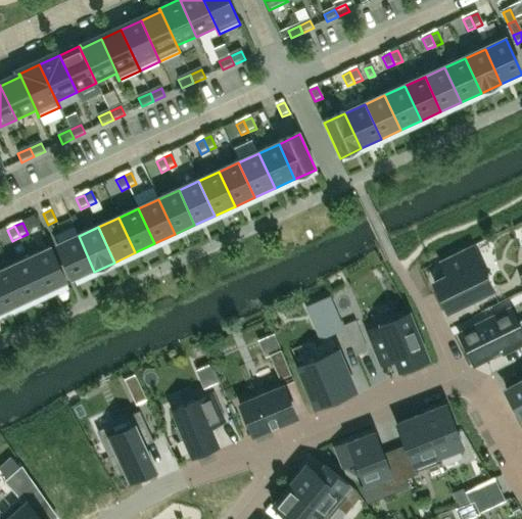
[(79,236),(57,246),(74,281),(94,272),(79,236)]
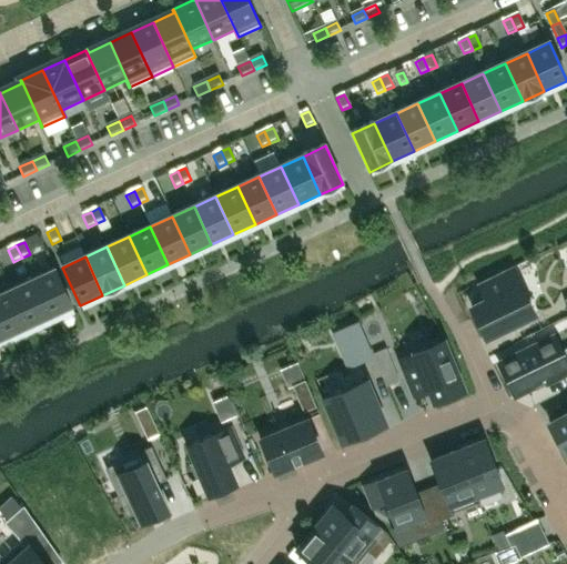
[(50,319),(72,309),(56,271),(32,281),(50,319)]
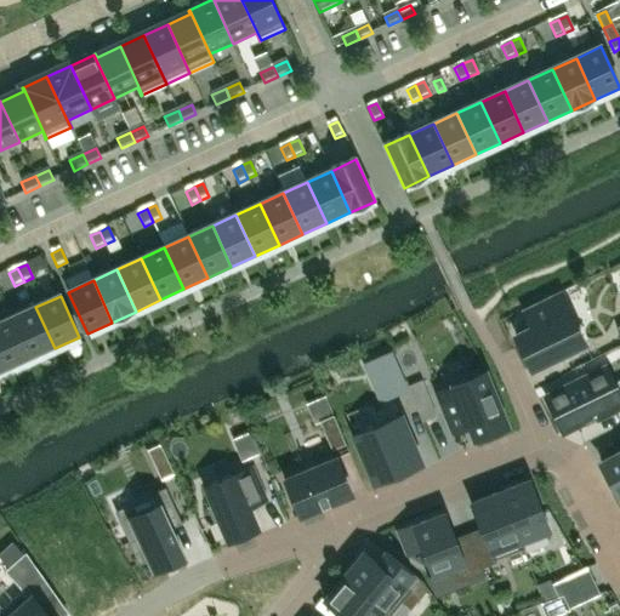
[(561,297),(525,315),(533,330),(516,338),(533,371),(585,346),(561,297)]
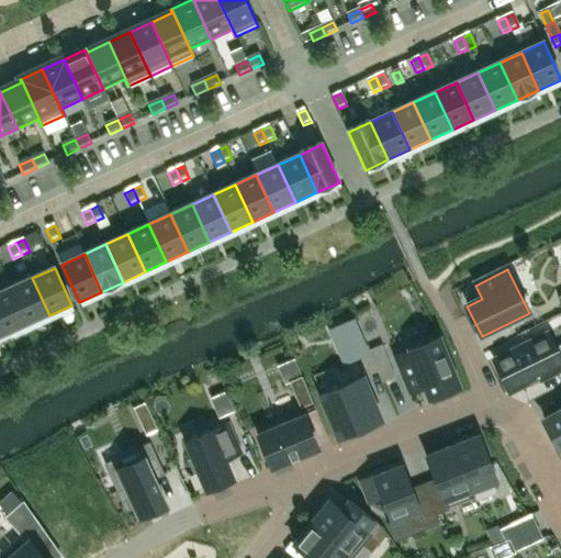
[(27,326),(49,315),(32,278),(10,288),(27,326)]
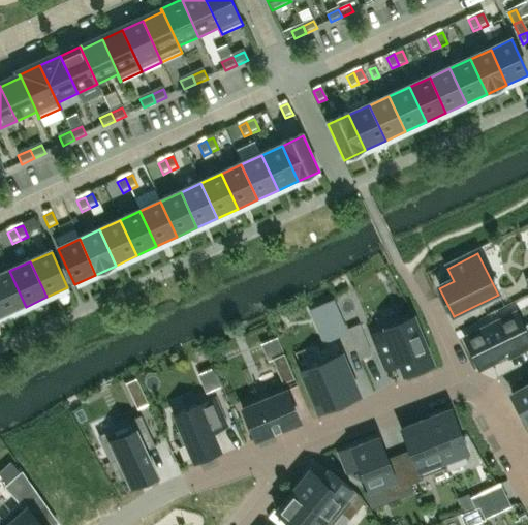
[(0,303),(6,316),(26,307),(9,271),(0,275),(0,303)]
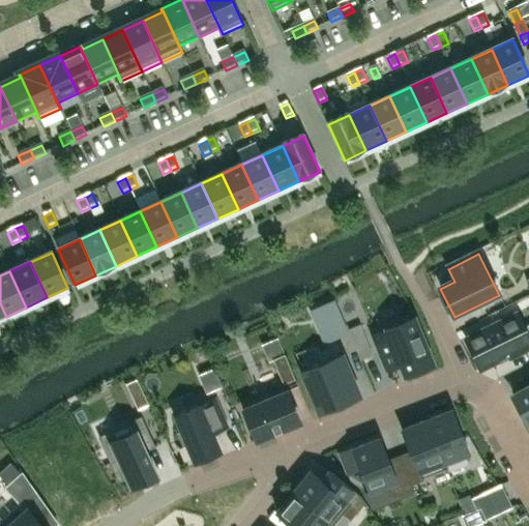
[(334,305),(313,316),(318,327),(340,317),(334,305)]
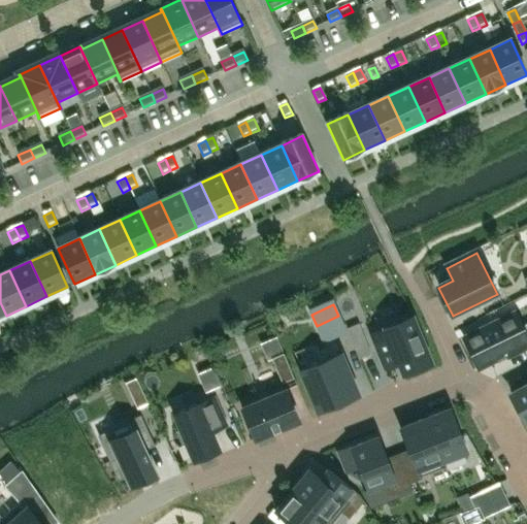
[(498,362),(504,359),(505,361),(526,351),(526,339),(515,315),(464,340),(480,371),(497,362),(498,364),(499,364),(498,362)]
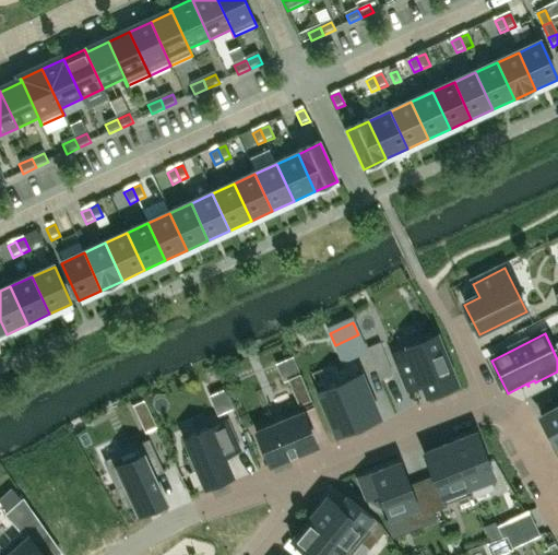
[(408,352),(394,357),(407,392),(422,386),(427,398),(458,386),(438,338),(407,350),(408,352)]
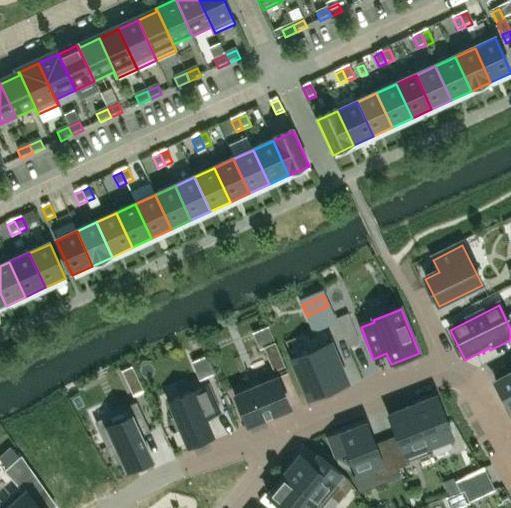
[(348,318),(338,322),(342,332),(348,330),(351,324),(348,318)]
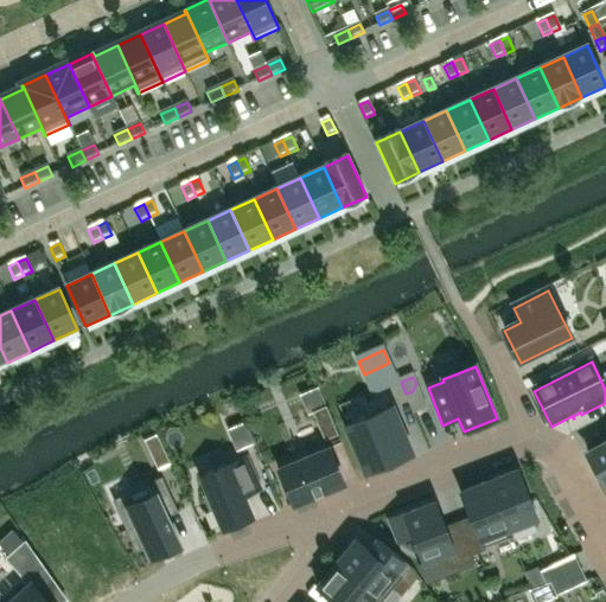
[(313,415),(325,443),(338,437),(326,409),(313,415)]
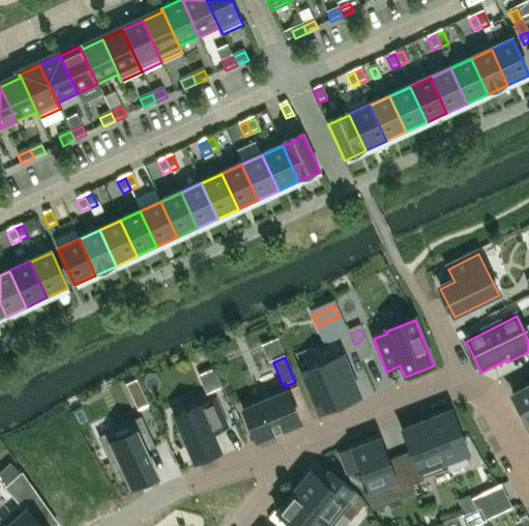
[(342,358),(304,374),(321,413),(347,403),(343,393),(354,388),(342,358)]
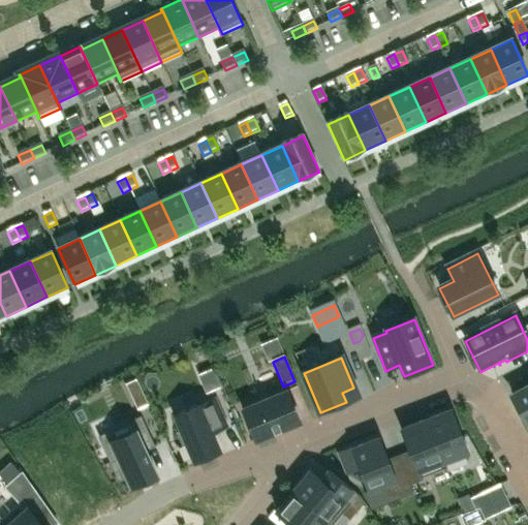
[(214,372),(202,378),(208,394),(221,389),(214,372)]
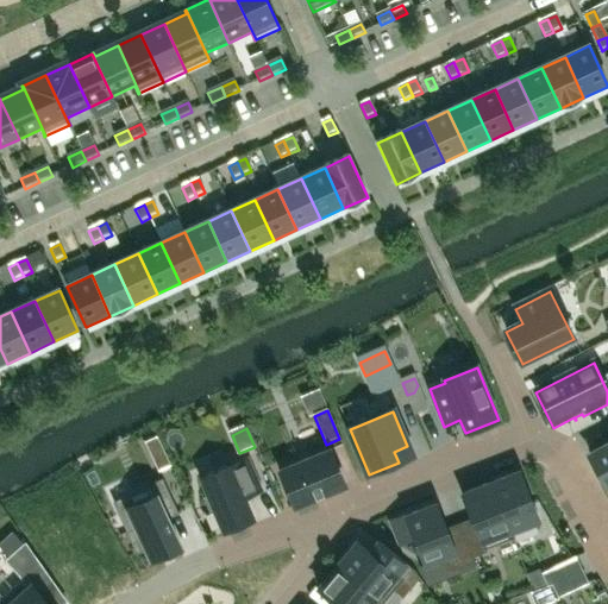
[(171,469),(158,440),(145,446),(158,474),(171,469)]
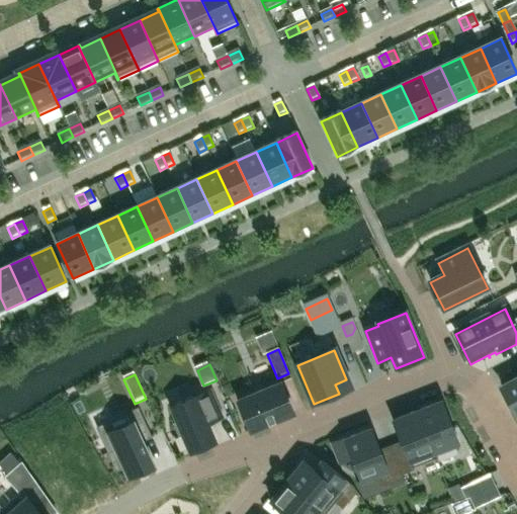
[(516,380),(502,389),(516,415),(516,380)]
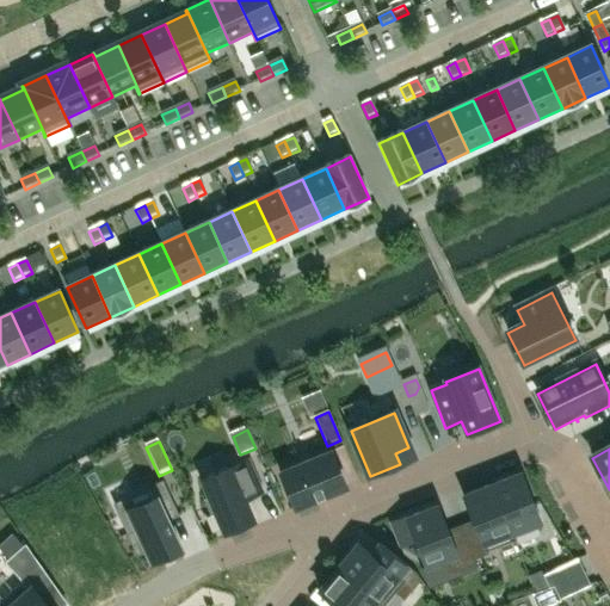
[(345,489),(331,455),(282,476),(284,483),(282,484),(290,504),(293,502),(296,509),(345,489)]
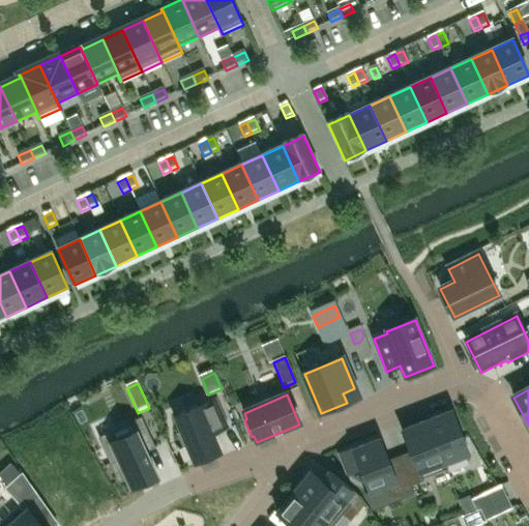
[(201,409),(201,408),(176,418),(195,464),(219,454),(212,435),(227,429),(215,403),(201,409)]
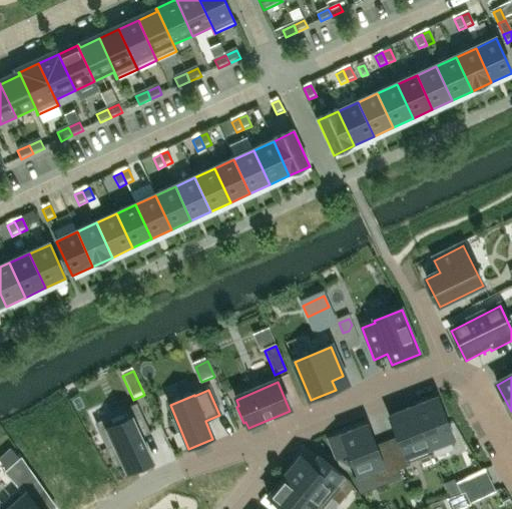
[(437,400),(414,409),(432,454),(455,445),(437,400)]
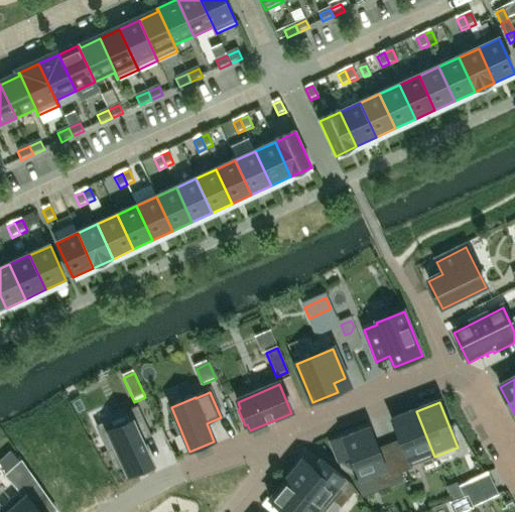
[(128,477),(132,475),(136,473),(144,470),(145,469),(152,465),(142,441),(151,437),(138,407),(127,412),(127,413),(131,422),(108,432),(116,449),(107,453),(116,473),(125,469),(128,477)]
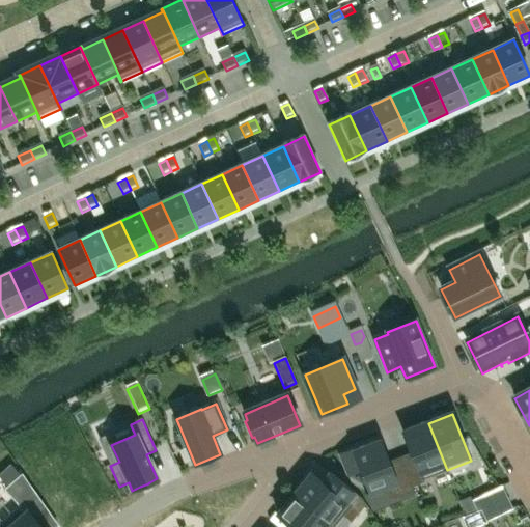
[(447,470),(428,423),(405,433),(415,460),(402,465),(413,489),(424,484),(423,481),(448,472),(447,470)]
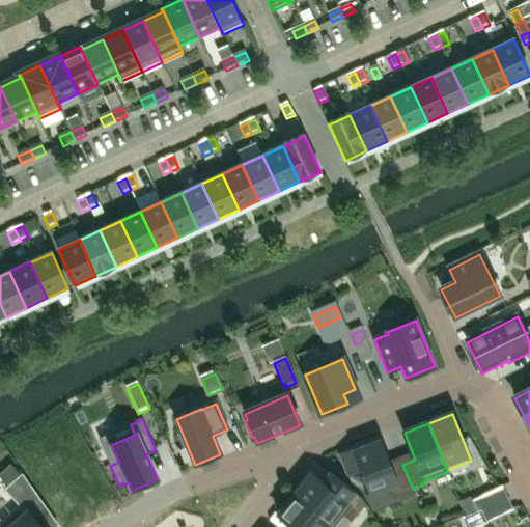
[(362,471),(373,499),(388,494),(391,502),(414,494),(413,489),(402,465),(391,469),(380,442),(341,458),(349,476),(362,471)]
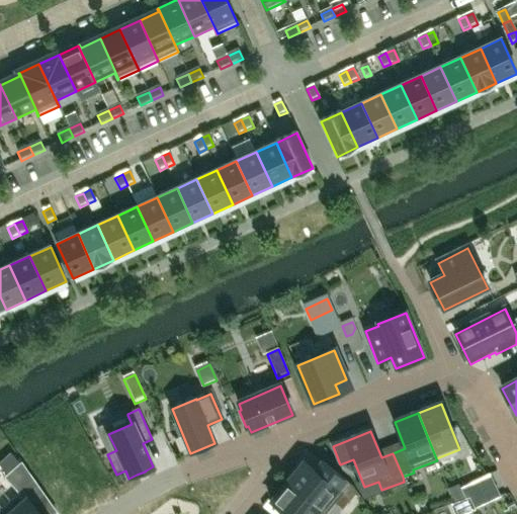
[(38,513),(33,508),(45,497),(21,463),(5,479),(20,495),(0,513),(38,513)]
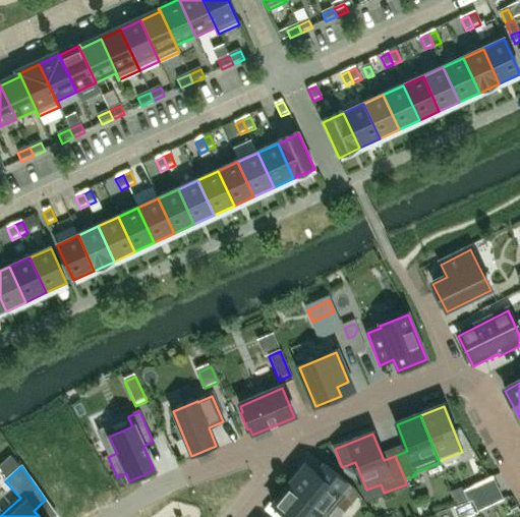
[(305,466),(289,485),(325,516),(331,516),(337,509),(345,515),(359,497),(335,474),(327,484),(305,466)]
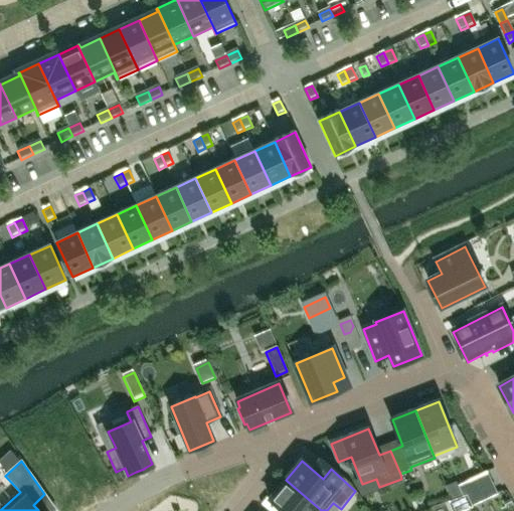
[(286,480),(270,500),(283,510),(321,510),(286,480)]
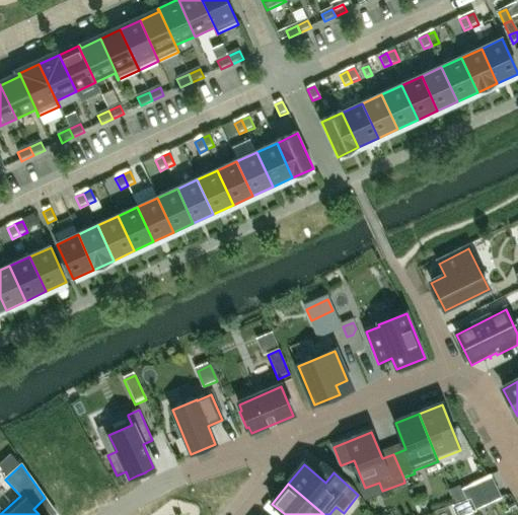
[(477,498),(472,486),(465,489),(470,501),(477,498)]
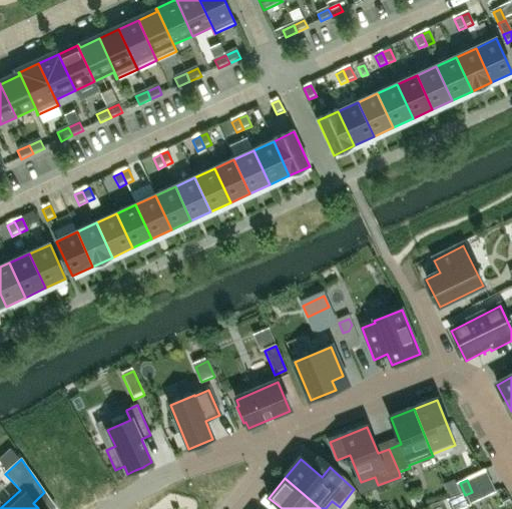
[(465,495),(471,506),(477,503),(472,492),(465,495)]
